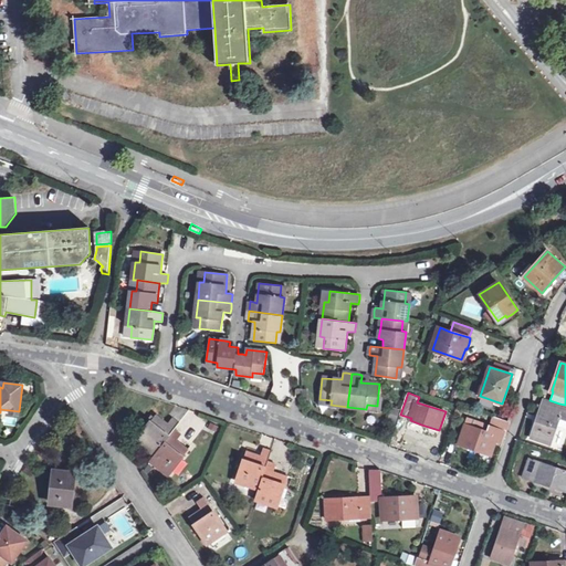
[(557,410),(559,404),(549,400),(547,407),(557,410)]
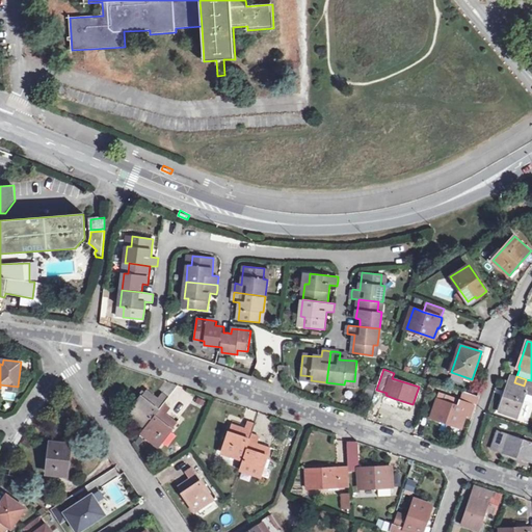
[(531,380),(526,379),(524,386),(514,382),(509,380),(499,411),(517,418),(527,392),(531,393),(531,380)]
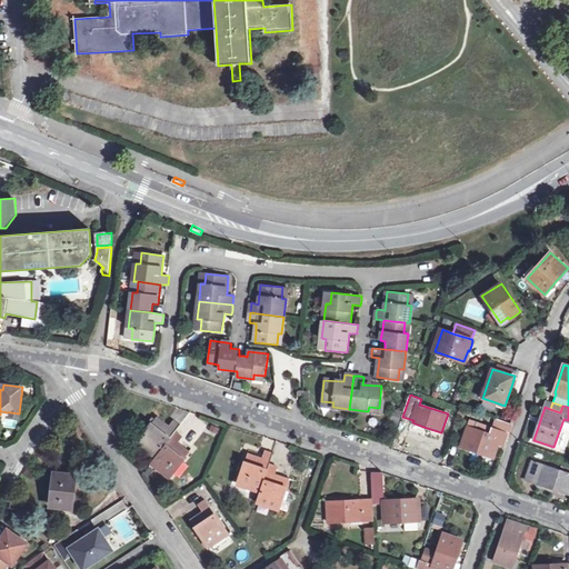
[(136,443),(156,458),(175,432),(179,425),(173,421),(166,432),(161,429),(165,423),(160,420),(156,417),(136,443)]
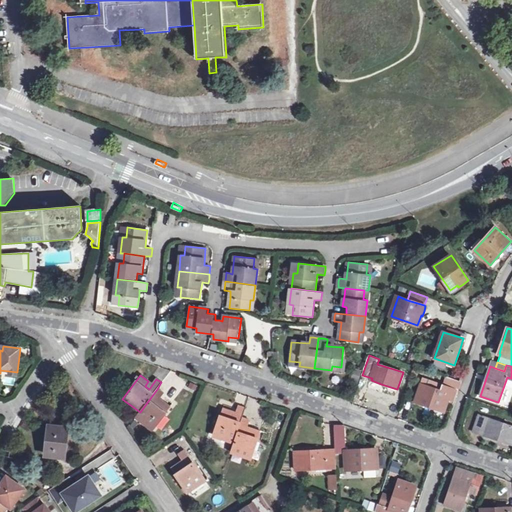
[(447,403),(450,394),(456,396),(461,381),(447,376),(443,387),(446,388),(444,392),(421,384),(415,402),(444,412),(447,403)]
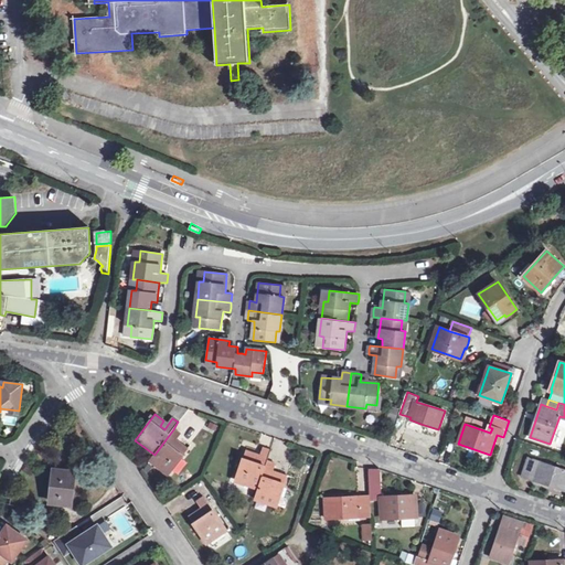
[(177,432),(173,429),(155,455),(151,459),(169,472),(189,447),(180,440),(176,447),(172,445),(180,434),(177,432)]
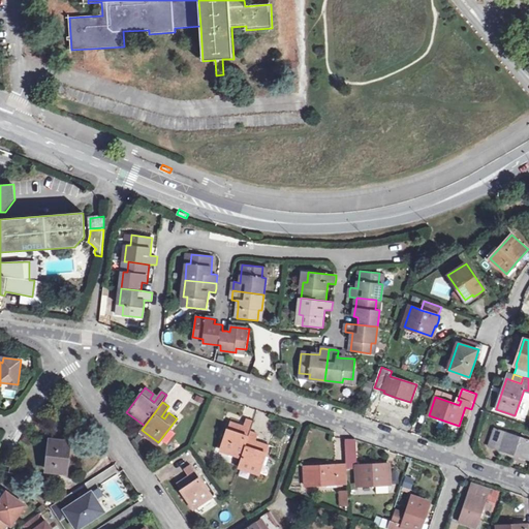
[(221,449),(242,457),(250,432),(253,423),(246,419),(243,431),(239,430),(241,424),(236,422),(231,421),(221,449)]
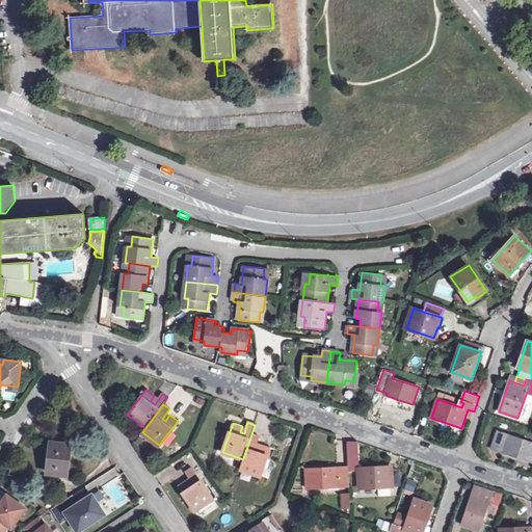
[(513,456),(531,461),(531,443),(497,431),(490,448),(513,456)]
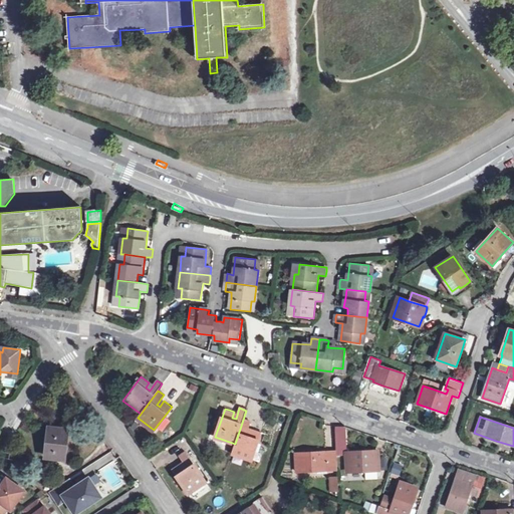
[(250,422),(243,420),(235,444),(233,453),(252,460),(262,432),(256,430),(252,429),(250,435),(246,433),(250,422)]
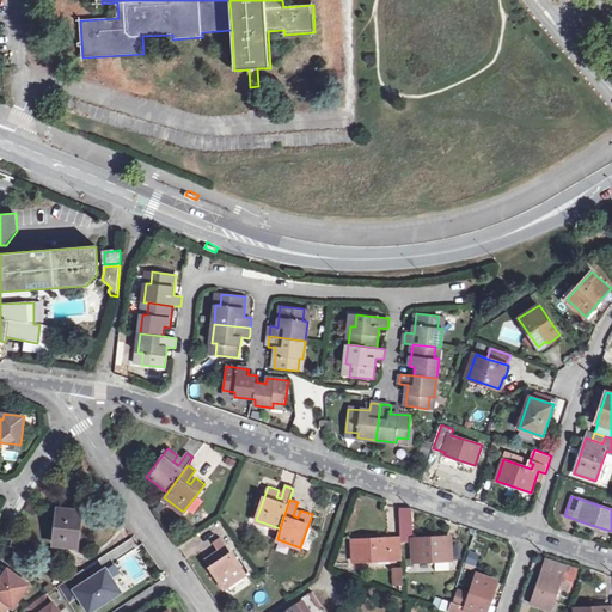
[(414,536),(412,508),(399,509),(402,537),(414,536)]
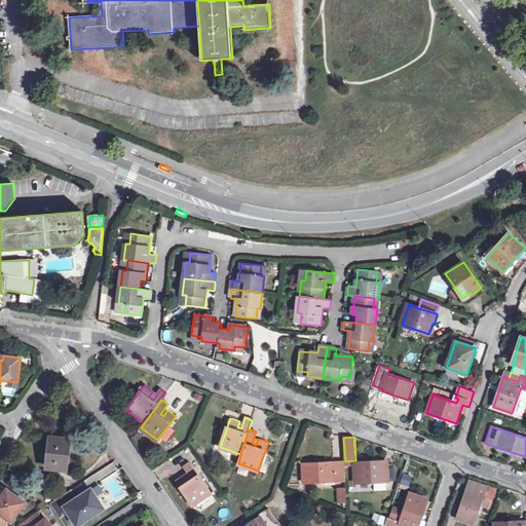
[(47,466),(67,470),(69,442),(50,440),(47,466)]
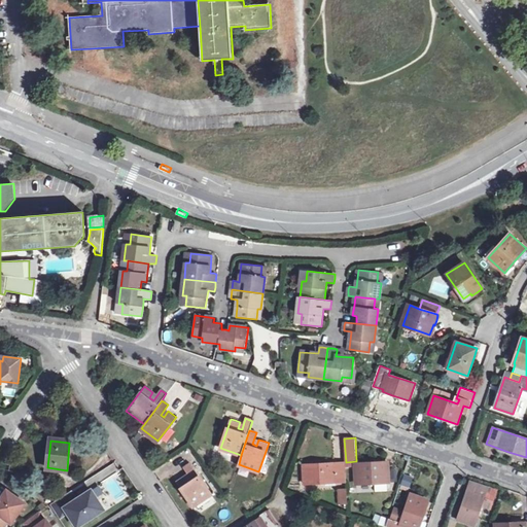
[(387,482),(389,482),(388,461),(374,462),(355,463),(356,484),(375,483),(376,491),(387,491),(387,482)]
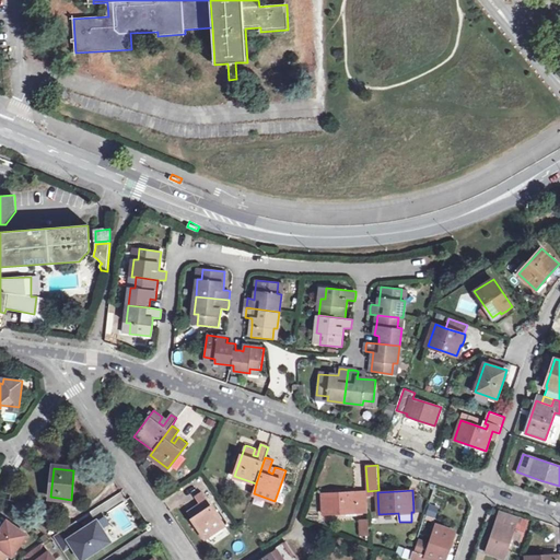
[(203,509),(200,511),(197,505),(187,511),(205,537),(224,524),(203,492),(196,497),(203,509)]
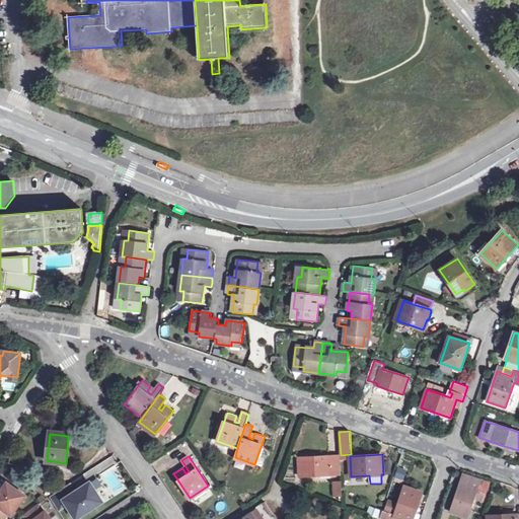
[(299,458),(300,477),(341,474),(341,456),(334,456),(334,461),(331,461),(331,456),(316,457),(299,458)]
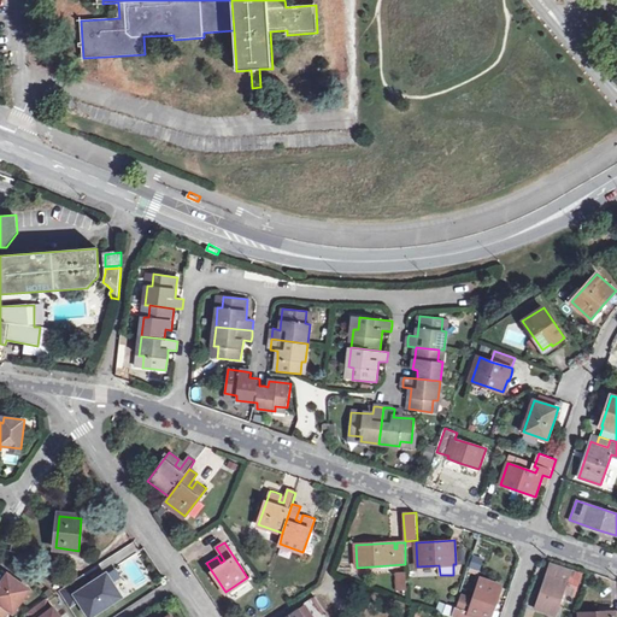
[(483,559),(475,557),(471,566),(480,569),(483,559)]
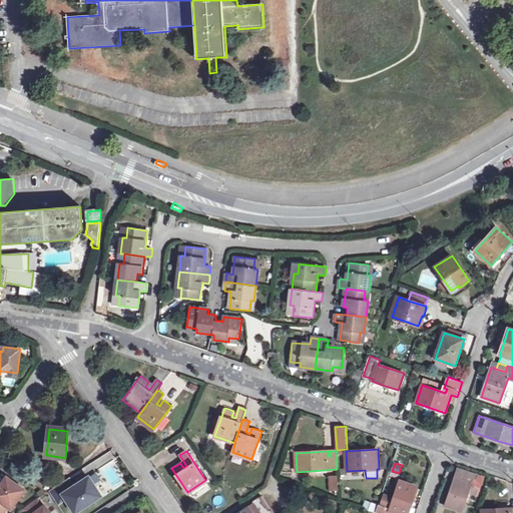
[(469,491),(474,493),(479,476),(460,470),(457,479),(455,478),(446,505),(463,511),(469,491)]
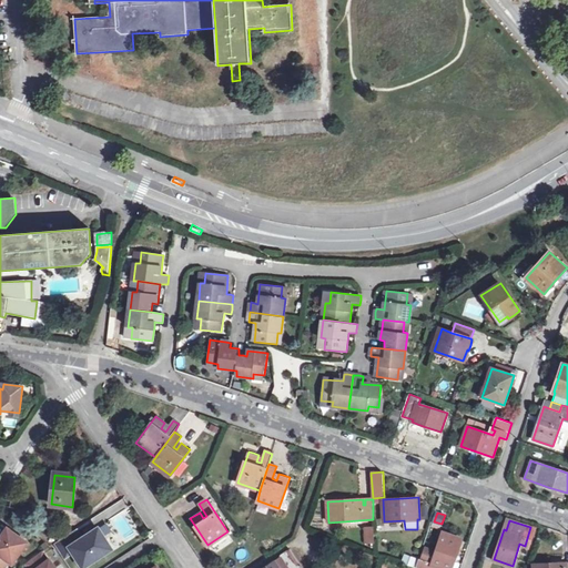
[(374,540),(373,526),(363,527),(364,540),(374,540)]
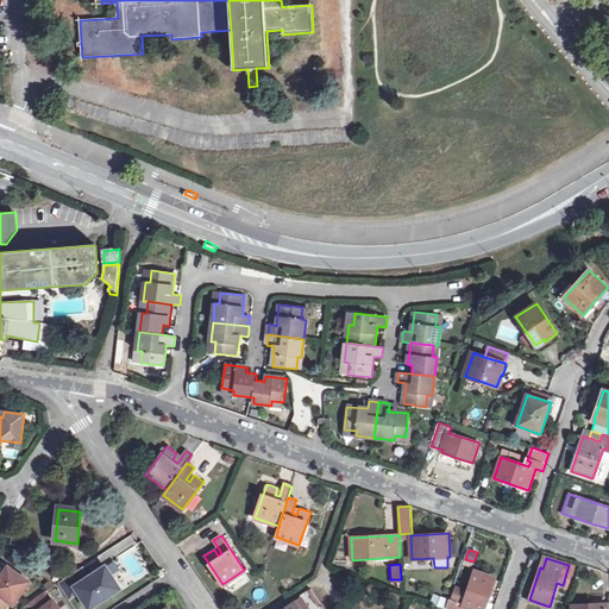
[(10,566),(0,579),(0,606),(4,608),(7,608),(12,603),(16,606),(31,583),(10,566)]
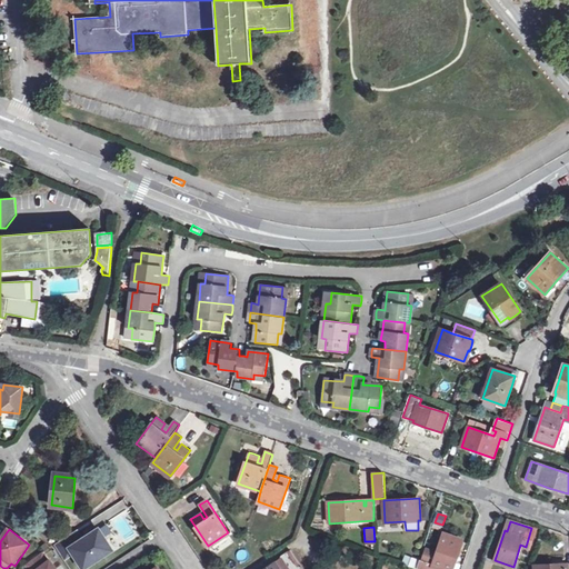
[(78,529),(55,543),(61,555),(71,548),(76,553),(85,568),(113,550),(100,529),(85,539),(78,529)]
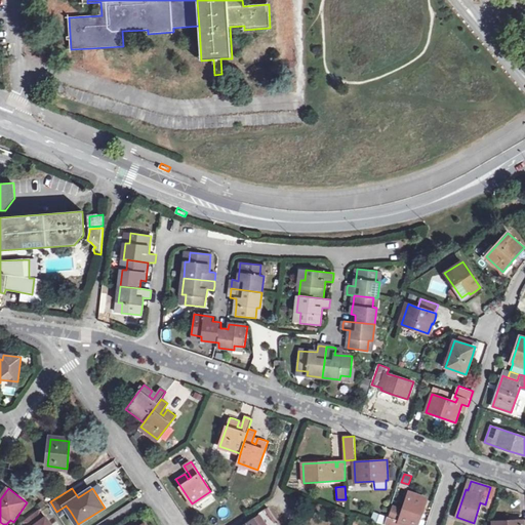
[(386,524),(417,524),(427,500),(409,494),(400,522),(389,517),(386,524)]
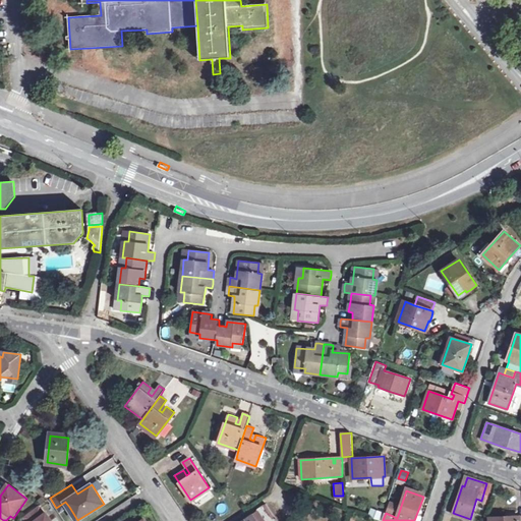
[(197,505),(210,500),(207,494),(195,500),(197,505)]
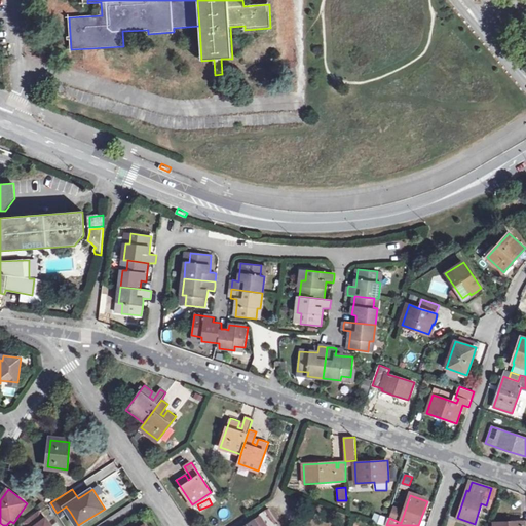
[(66,506),(57,513),(61,518),(70,512),(66,506)]
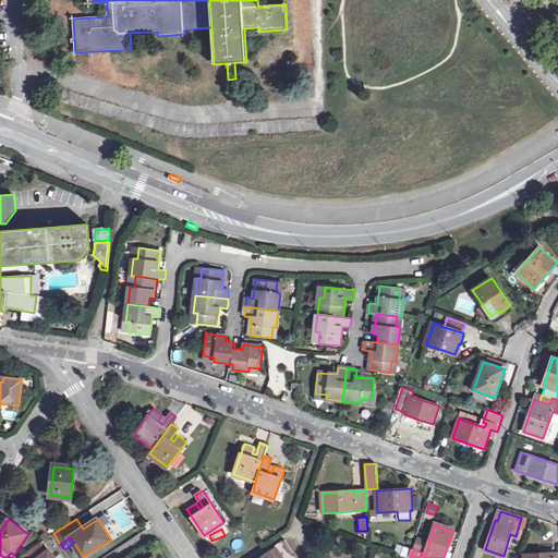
[(288,541),(284,541),(294,555),(296,554),(288,541)]
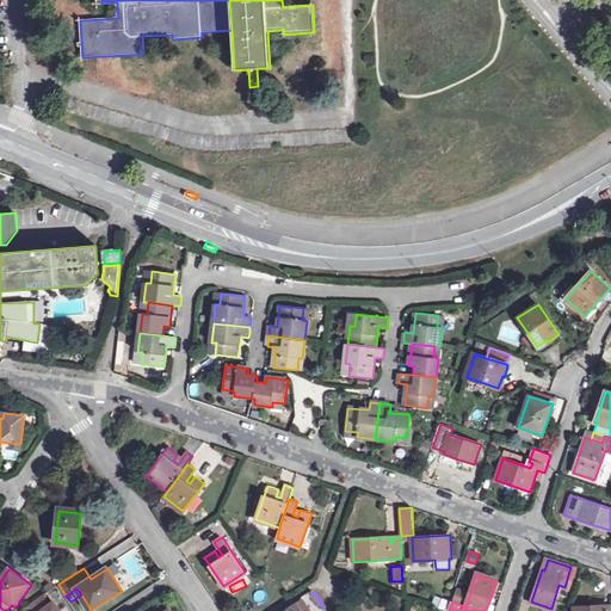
[(53,603),(45,593),(29,605),(32,610),(61,610),(54,602),(53,603)]
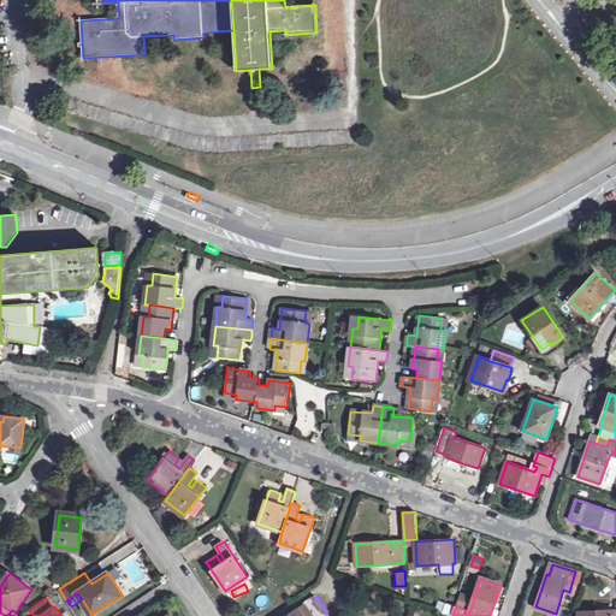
[(434,611),(449,615),(452,605),(438,600),(434,611)]
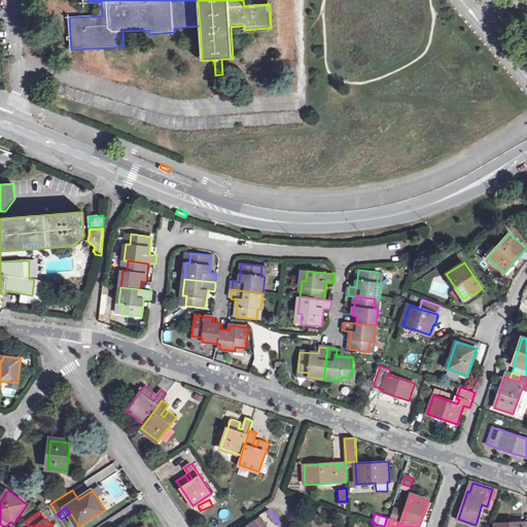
All buildings are outlined.
